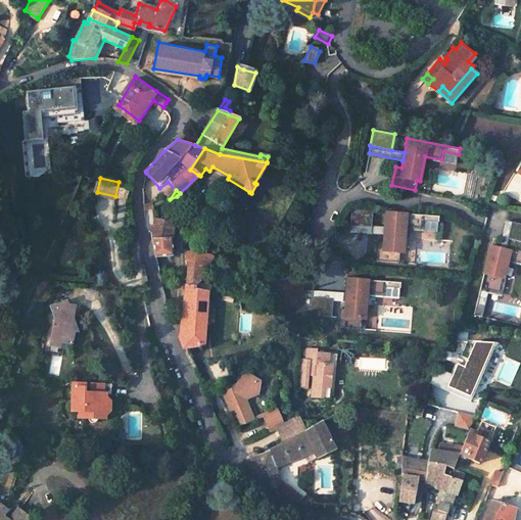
[(372,225),(373,208),(351,206),(350,223),(372,225)]
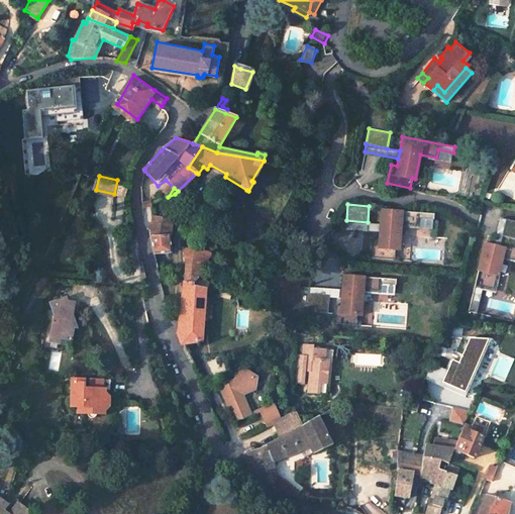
[(400,248),(402,224),(418,225),(419,216),(434,218),(434,212),(382,208),(381,223),(380,231),(380,238),(374,238),(373,257),(395,258),(396,248),(400,248)]
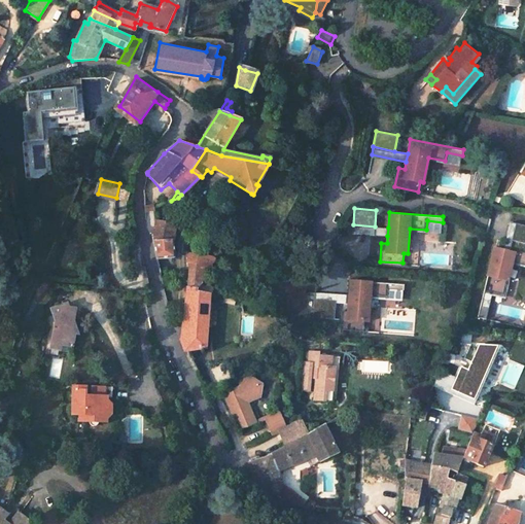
[(152,231),(155,258),(174,256),(173,239),(177,225),(166,221),(156,218),(152,231)]
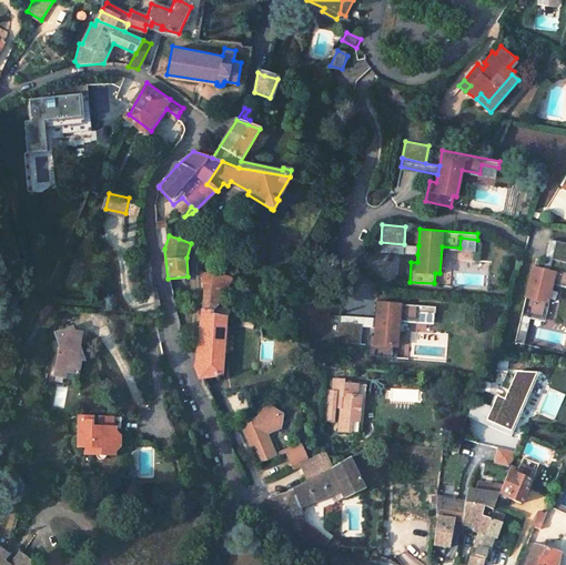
[(565,272),(565,241),(549,238),(543,268),(533,265),(521,313),(543,319),(552,281),(565,284),(565,272)]
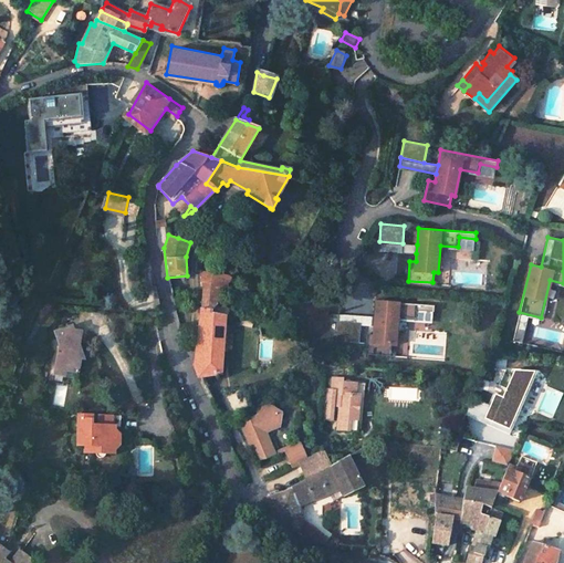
[(416,252),(417,244),(403,243),(379,241),(378,250),(416,252)]
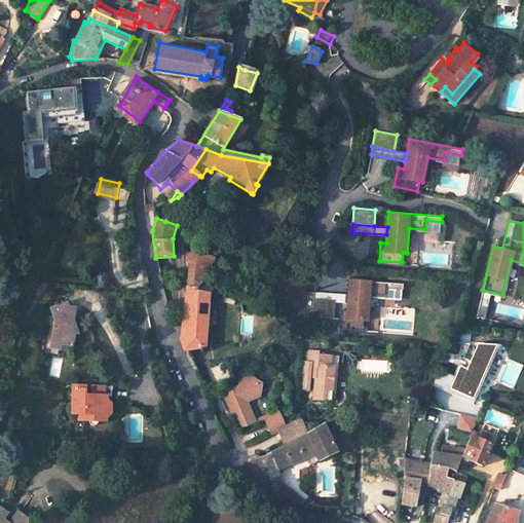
[(207,253),(189,251),(186,265),(190,267),(188,286),(196,283),(202,284),(216,258),(207,253)]
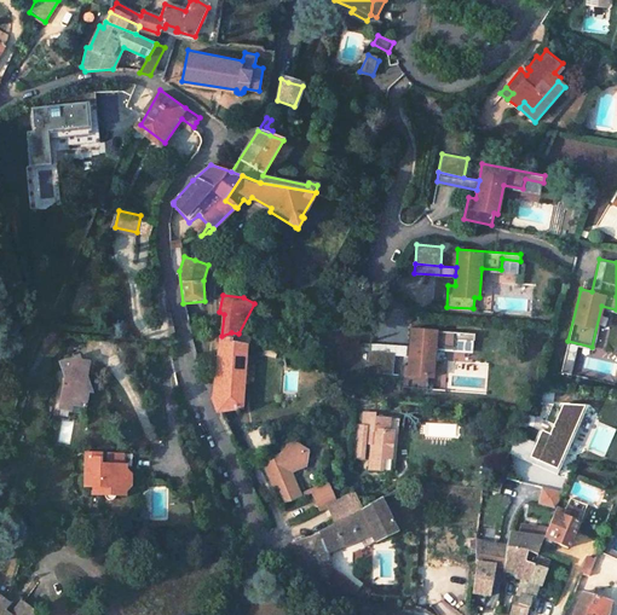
[(401,384),(428,387),(430,375),(434,375),(436,347),(456,348),(457,337),(476,338),(476,332),(413,328),(411,344),(408,344),(407,355),(410,355),(409,364),(403,363),(401,384)]
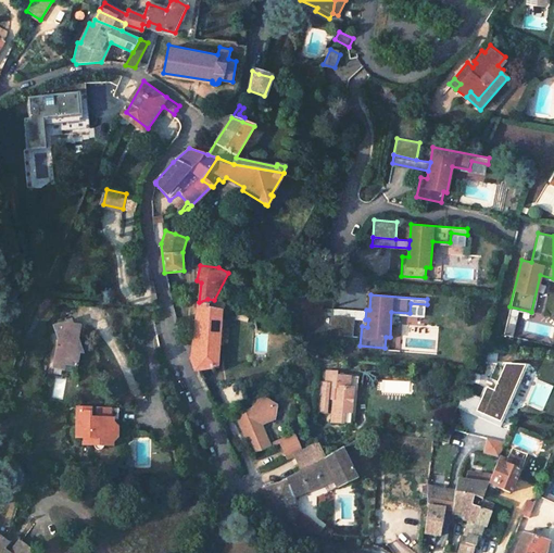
[(197,365),(215,363),(224,309),(199,302),(191,354),(194,365),(197,365)]
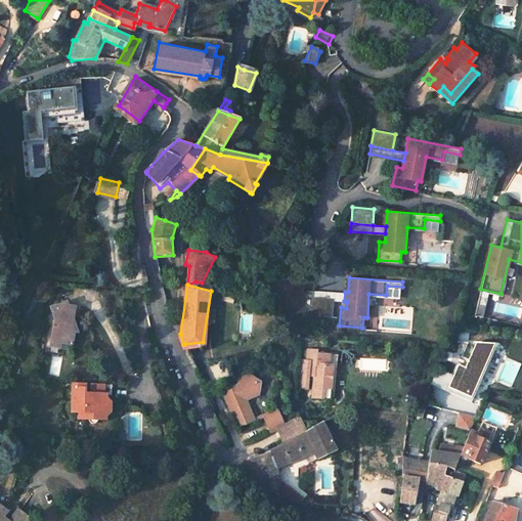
[(311,314),(333,315),(335,297),(313,296),(311,314)]
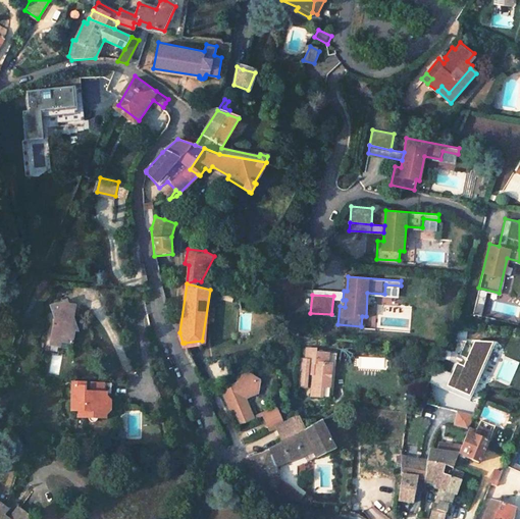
[(56,312),(55,339),(55,345),(61,345),(61,339),(63,339),(63,345),(71,346),(74,346),(75,339),(75,330),(79,330),(80,321),(75,321),(76,306),(72,306),(71,303),(69,301),(52,309),(53,311),(54,312),(55,312),(56,312)]
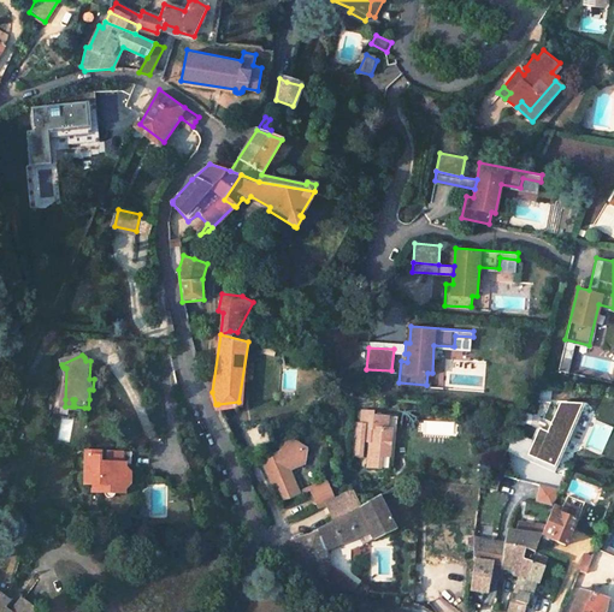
[(567,370),(571,357),(561,356),(560,358),(558,368),(567,370)]
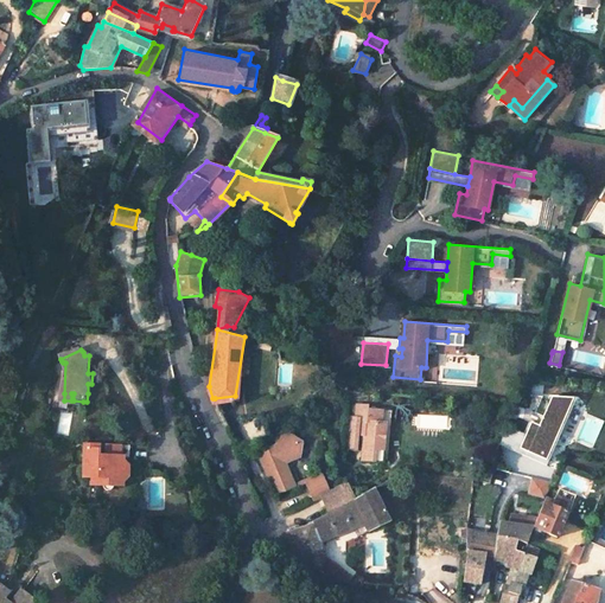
[(527,405),(537,409),(545,393),(530,392),(527,405)]
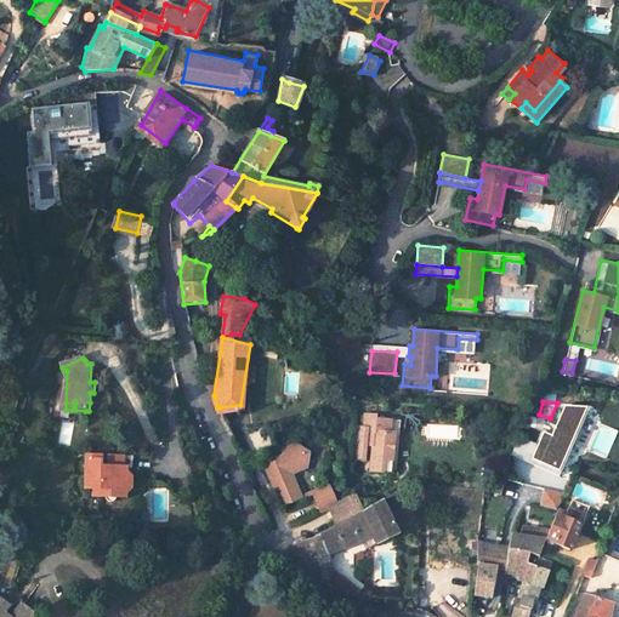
[(557,422),(550,418),(539,415),(537,428),(545,430),(540,441),(534,456),(560,467),(584,412),(566,404),(563,412),(562,412),(557,422)]
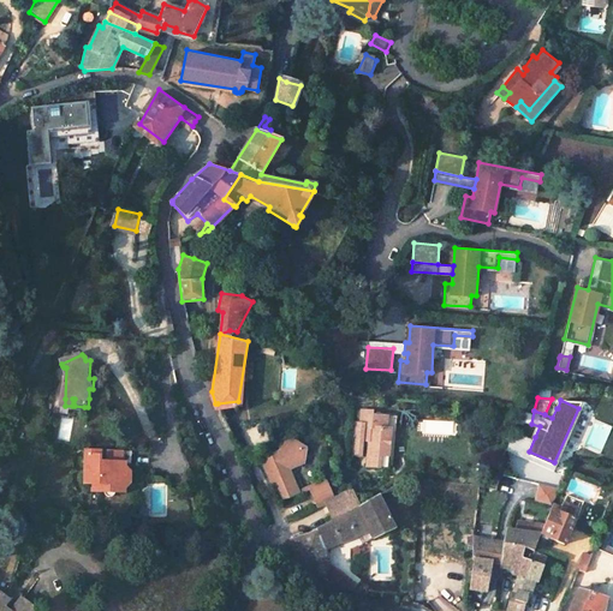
[(365,465),(380,466),(380,455),(388,455),(391,429),(386,429),(387,418),(372,417),(373,412),(359,411),(359,423),(349,423),(346,453),(358,454),(359,439),(367,441),(365,465)]
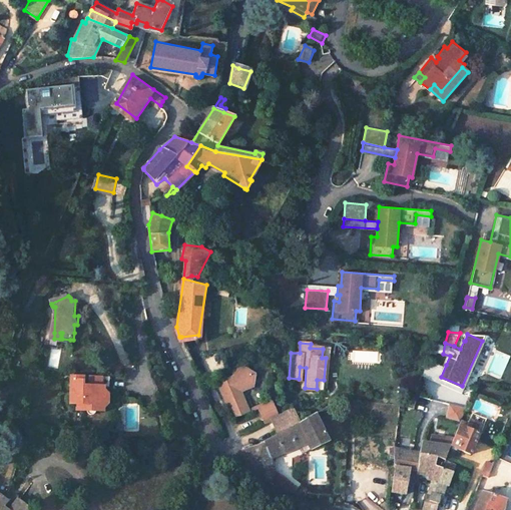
[(441,377),(446,365),(428,357),(425,369),(441,377)]
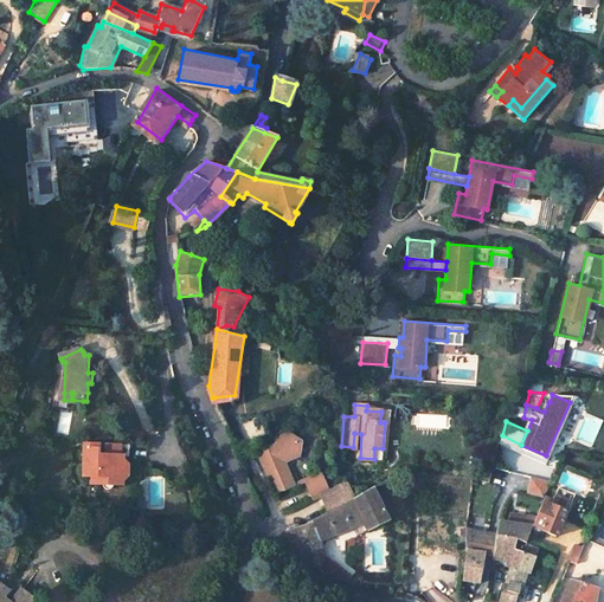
[(256,457),(277,496),(296,485),(284,465),(286,460),(297,454),(297,448),(295,442),(287,439),(256,457)]
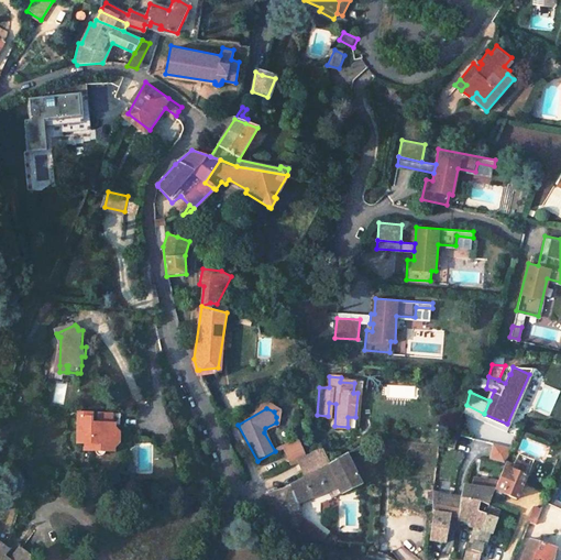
[(110,441),(112,429),(107,423),(108,416),(117,417),(117,412),(88,409),(88,415),(75,414),(73,439),(84,441),(84,447),(88,447),(90,449),(91,450),(92,451),(95,451),(96,451),(98,450),(100,448),(105,448),(105,445),(110,441)]
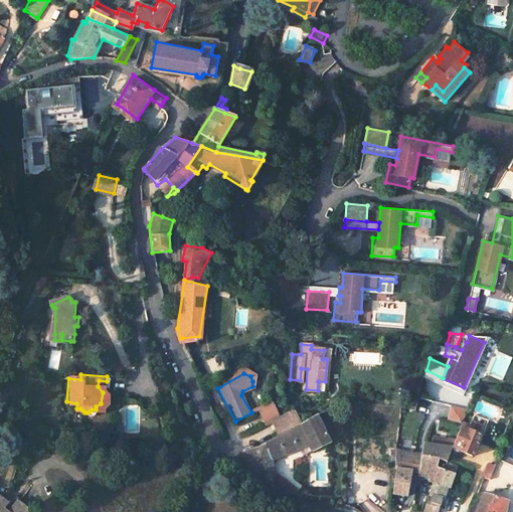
[(284,490),(304,496),(305,490),(290,481),(276,472),(273,455),(284,450),(286,454),(299,448),(308,444),(312,452),(331,443),(319,413),(301,423),(294,409),(280,416),(272,402),(260,408),(268,423),(273,420),(279,435),(265,443),(262,444),(243,450),(251,470),(266,481),(273,479),(280,481),(284,490)]
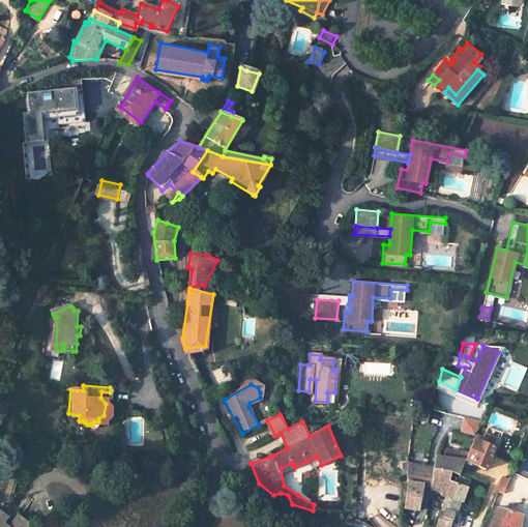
[(463,429),(477,433),(484,418),(466,414),(463,429)]
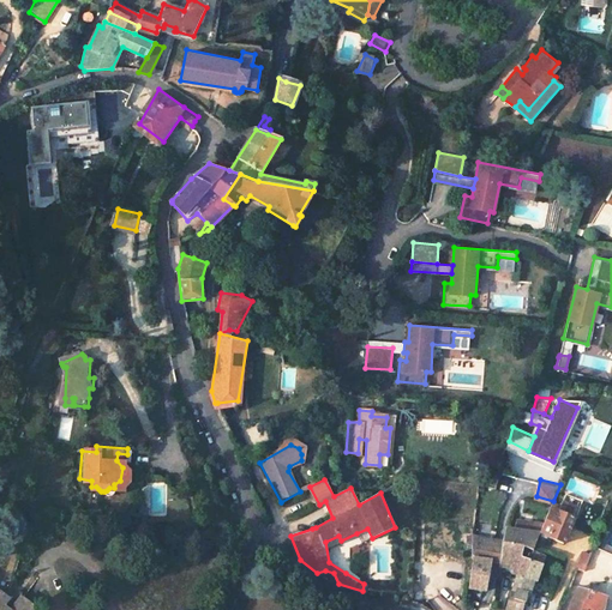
[(549,535),(564,541),(575,515),(573,514),(576,505),(563,500),(561,505),(553,502),(544,523),(541,530),(550,533),(549,535)]
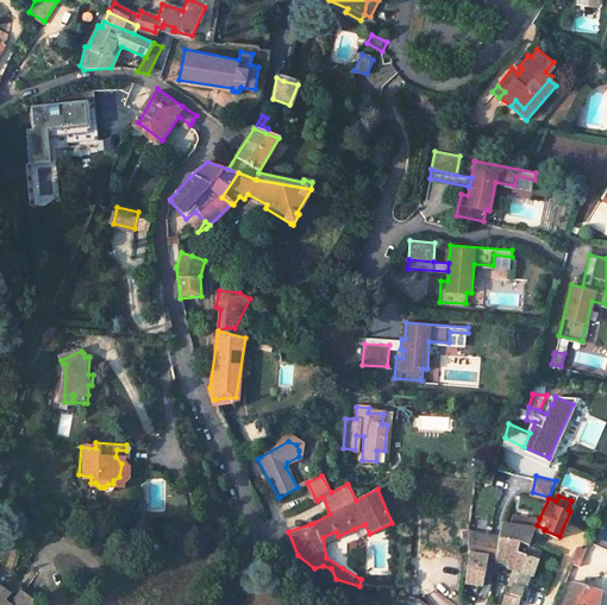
[(537,525),(539,518),(514,515),(513,525),(534,529),(537,525)]
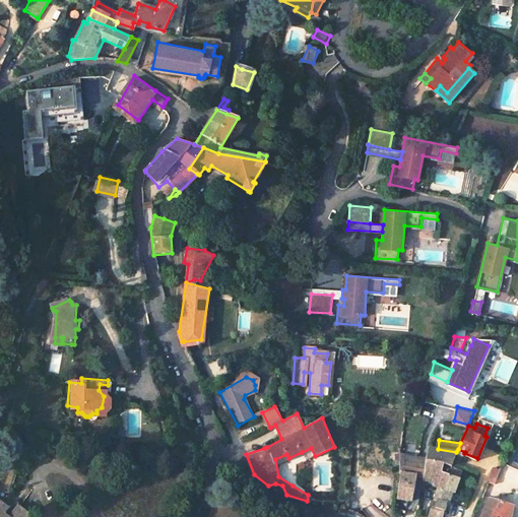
[(431,516),(442,516),(443,516),(444,508),(448,489),(453,490),(458,475),(448,472),(439,470),(440,463),(447,464),(446,467),(450,468),(452,462),(456,452),(438,449),(430,448),(428,458),(399,454),(397,497),(413,499),(417,476),(424,477),(439,479),(438,487),(435,502),(431,516)]
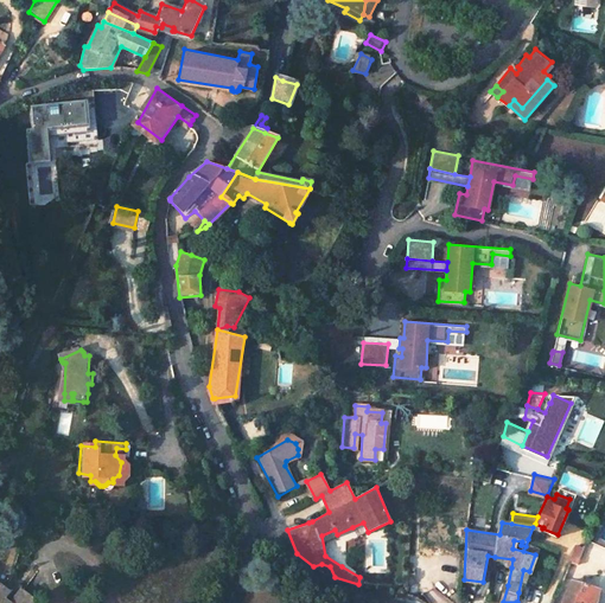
[(597,602),(603,588),(599,588),(604,573),(604,564),(579,555),(577,560),(574,559),(559,602),(597,602)]
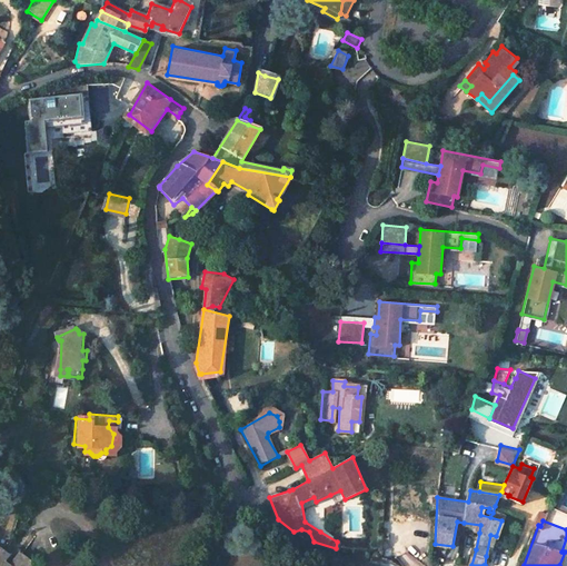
[(0,547),(1,546),(0,544),(0,565),(40,565),(25,552),(15,563),(0,550),(0,547)]
